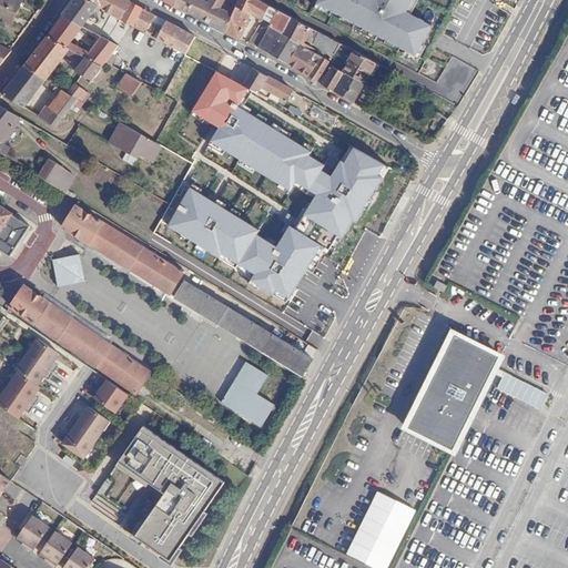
[(22,3),(14,0),(0,0),(0,21),(10,27),(22,3)]
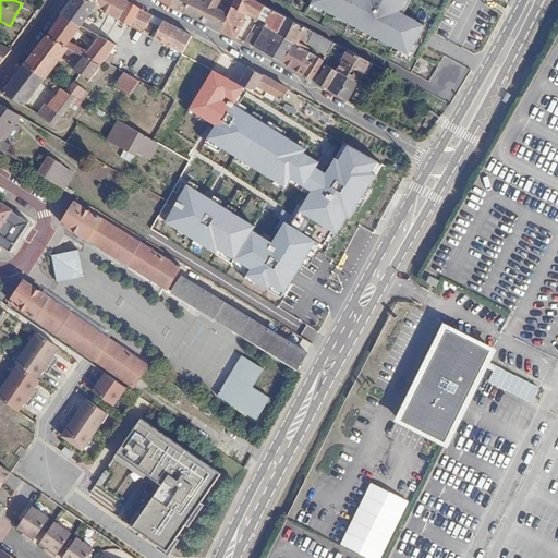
[(126,25),(137,9),(121,0),(73,0),(60,17),(81,29),(94,12),(101,17),(105,13),(126,25)]
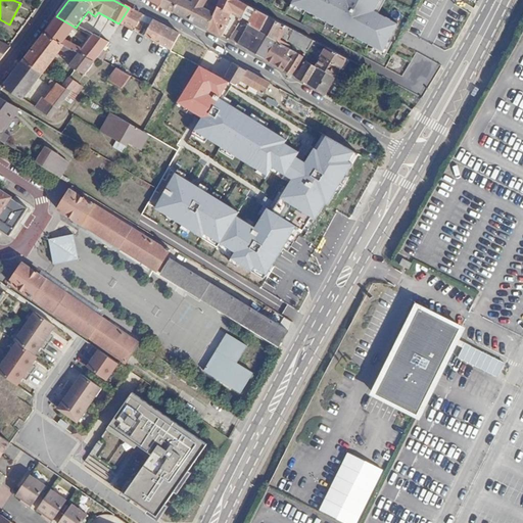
[(160,0),(157,6),(162,8),(168,0),(160,0)]
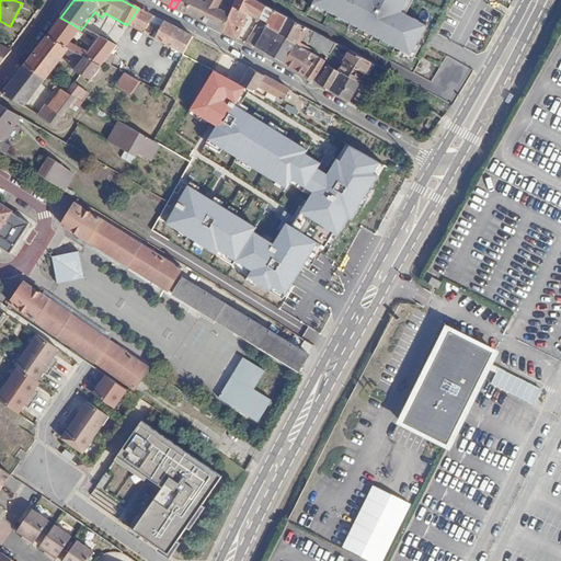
[(180,0),(174,9),(184,13),(192,0),(180,0)]
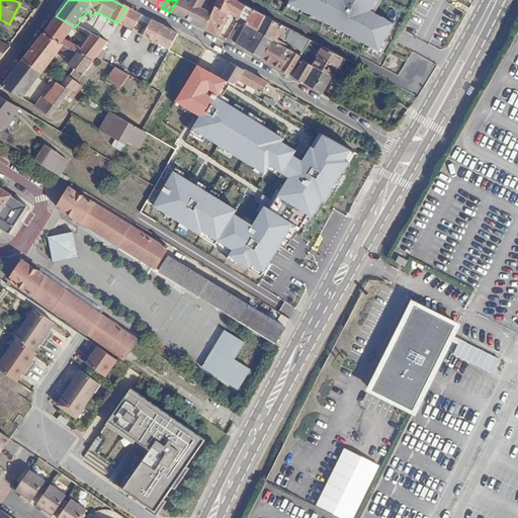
[(177,0),(170,12),(204,29),(210,15),(198,9),(203,0),(177,0)]
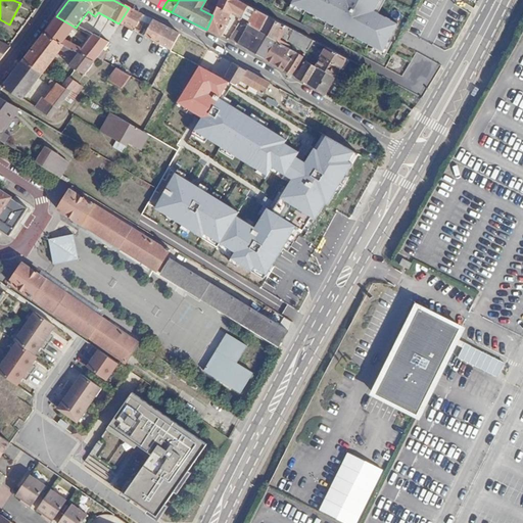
[(244,15),(249,6),(238,0),(219,0),(217,7),(231,14),(232,12),(233,13),(235,10),(244,15)]
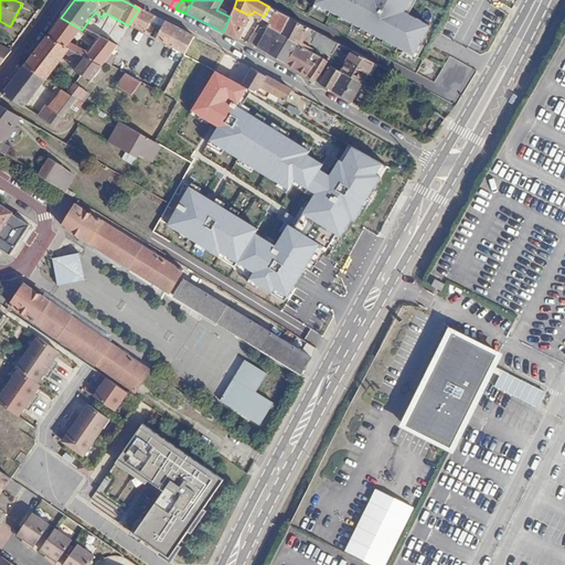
[(316,0),(315,2),(415,54),(430,24),(405,11),(411,0),(316,0)]
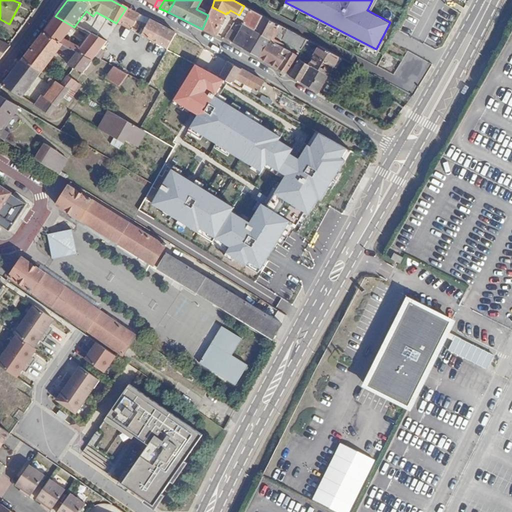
[(253,30),(262,16),(244,6),(239,15),(247,19),(244,25),(253,30)]
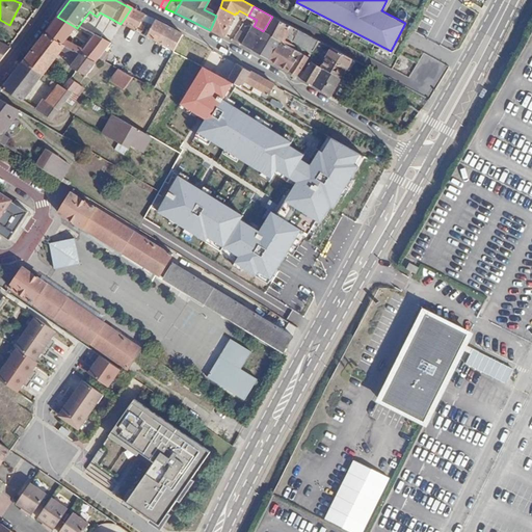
[(235,15),(220,7),(216,16),(210,30),(225,38),(229,29),(227,27),(235,15)]
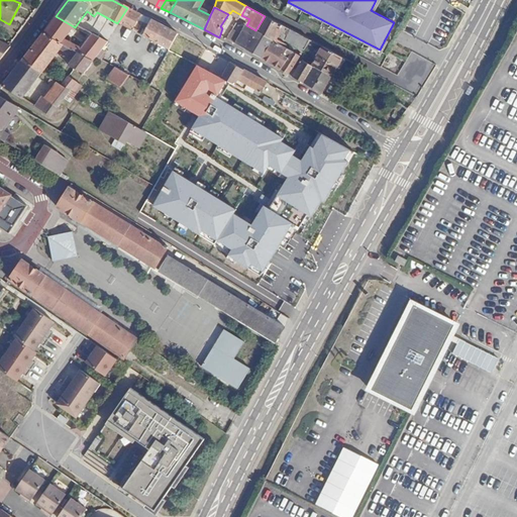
[(139,15),(127,8),(117,23),(129,30),(139,15)]
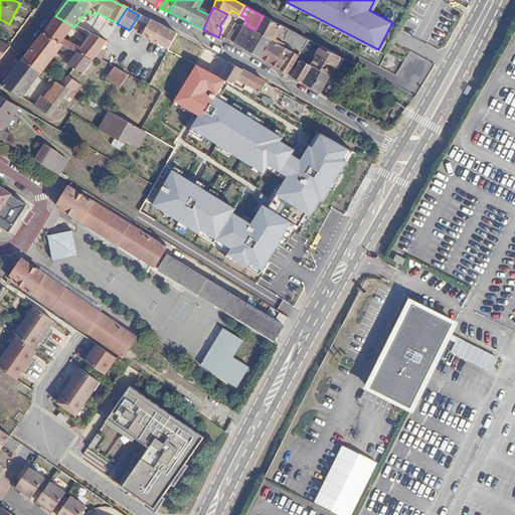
[(74,27),(55,16),(42,34),(89,64),(102,45),(92,38),(81,53),(64,42),(74,27)]
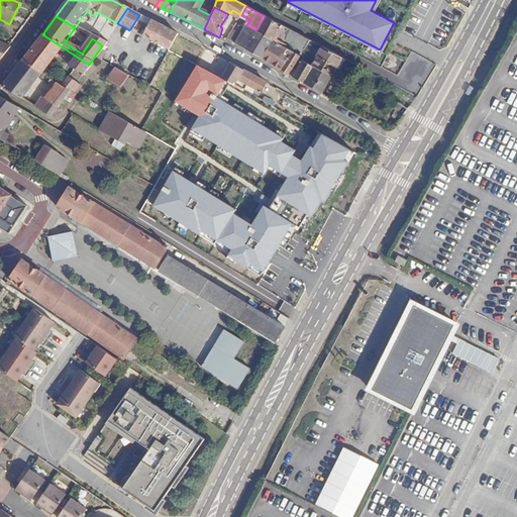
[(255,30),(271,41),(275,34),(280,24),(265,16),(255,30)]
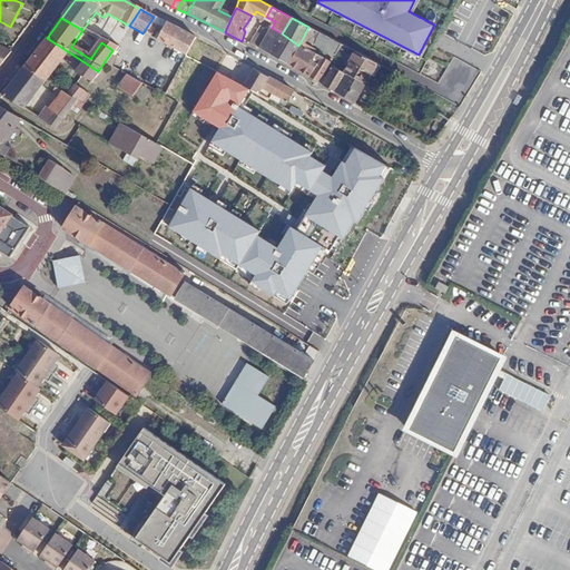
[(196,38),(166,22),(155,40),(185,57),(196,38)]
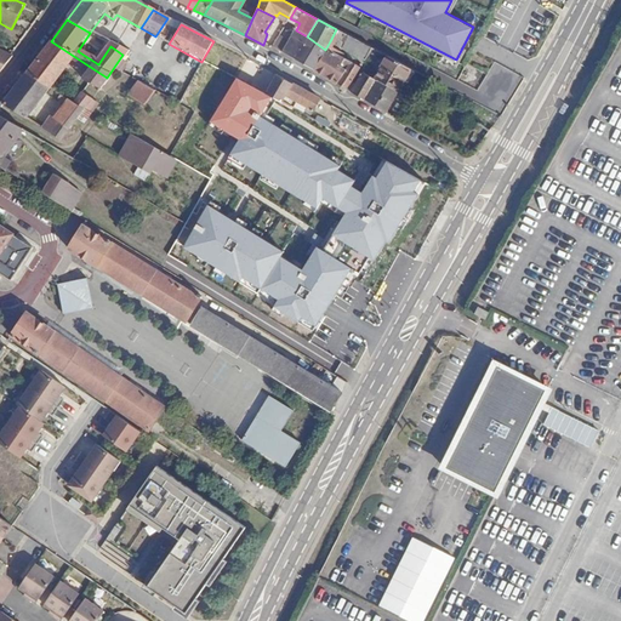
[(371,49),(336,29),(330,41),(365,61),(371,49)]
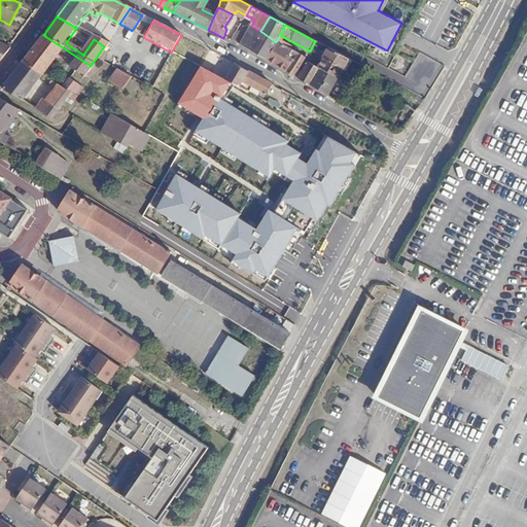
[(239,46),(265,61),(276,42),(260,31),(251,26),(239,46)]
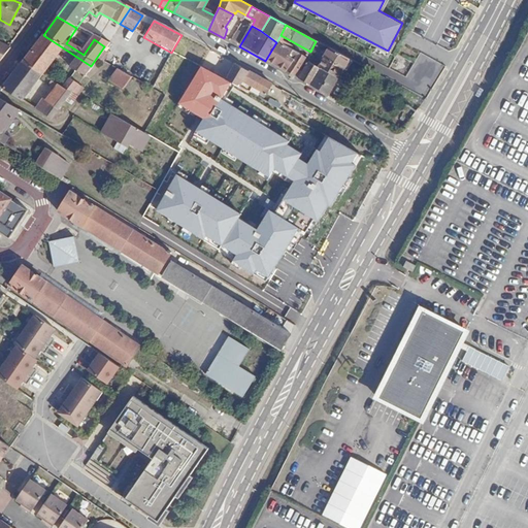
[(91,66),(43,35),(22,64),(41,75),(59,54),(73,64),(67,72),(81,78),(91,66)]
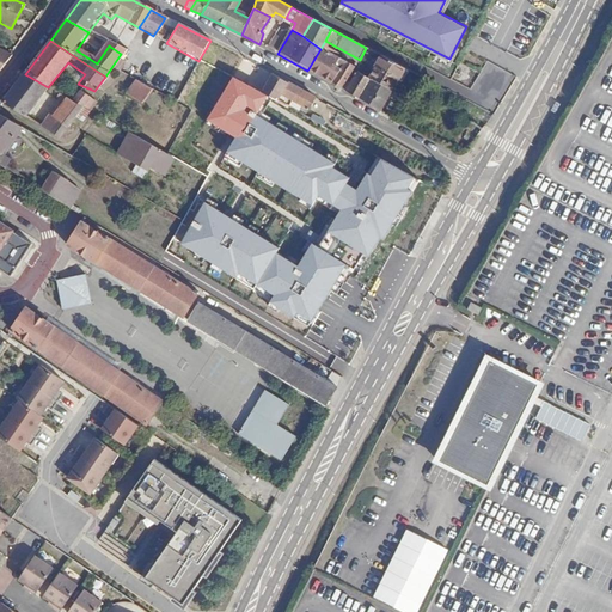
[(340,60),(320,49),(307,71),(325,83),(336,66),(340,60)]
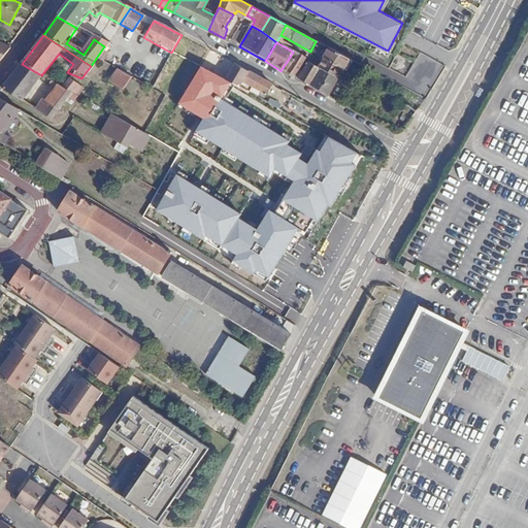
[(0,61),(10,50),(0,43),(0,61)]
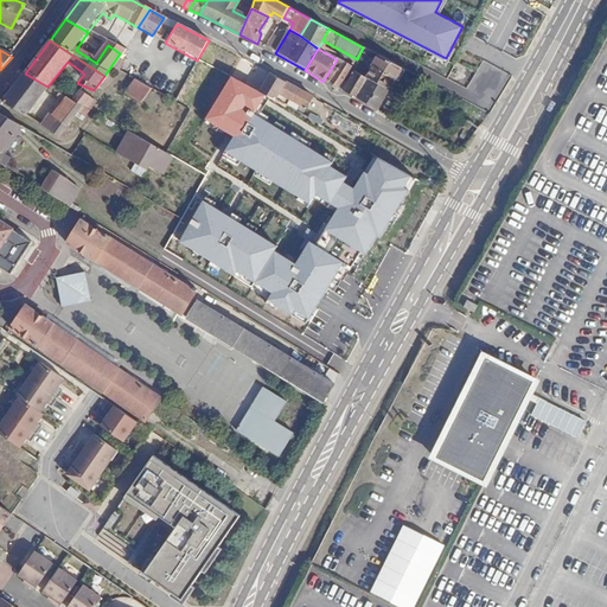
[(371,68),(394,80),(400,68),(378,56),(371,68)]
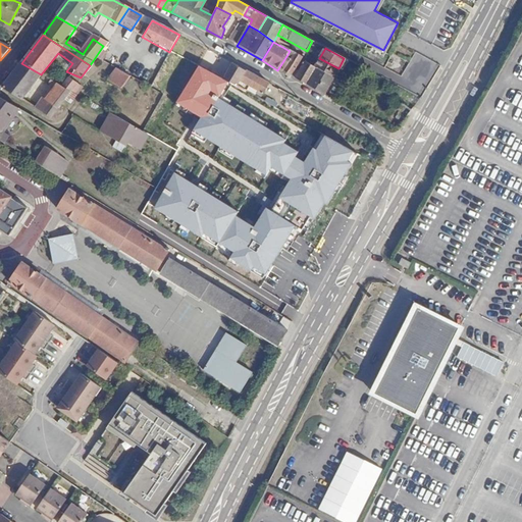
[(289,76),(302,57),(290,51),(286,56),(291,58),(281,71),(289,76)]
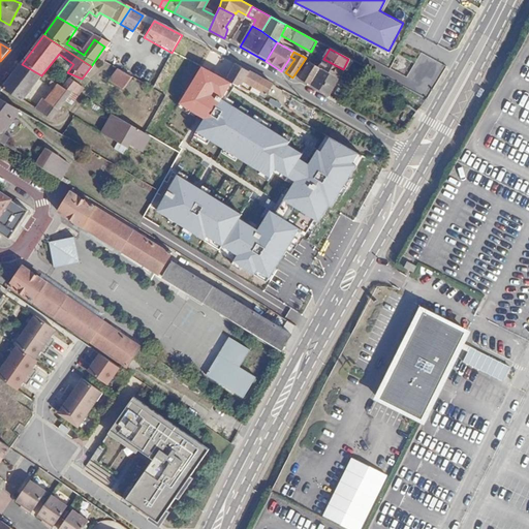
[(214,76),(224,83),(235,65),(224,59),(214,76)]
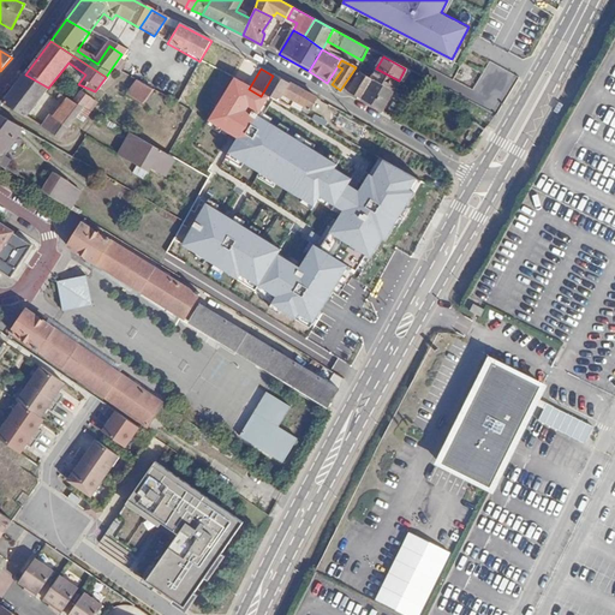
[(399,81),(376,69),(370,81),(392,93),(399,81)]
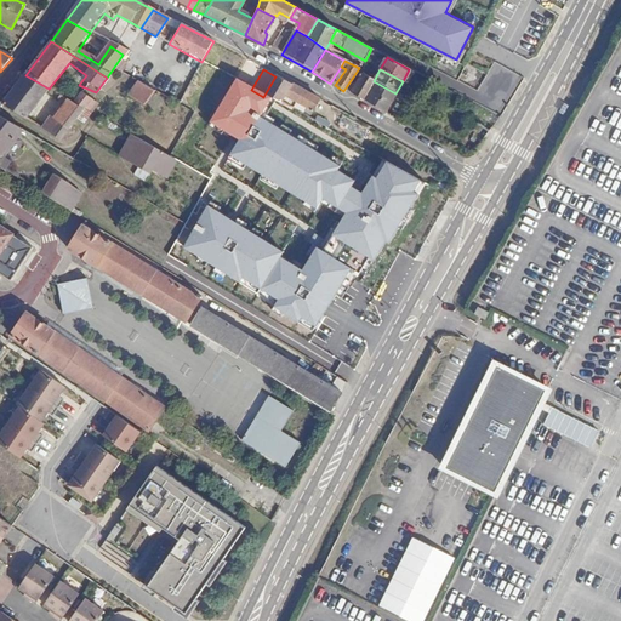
[(412,72),(409,69),(403,81),(406,84),(412,72)]
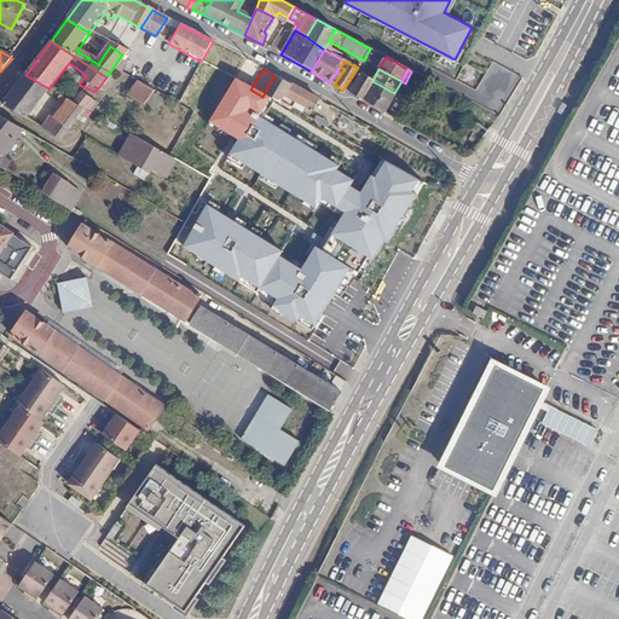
[(48,88),(25,75),(3,105),(25,119),(48,88)]
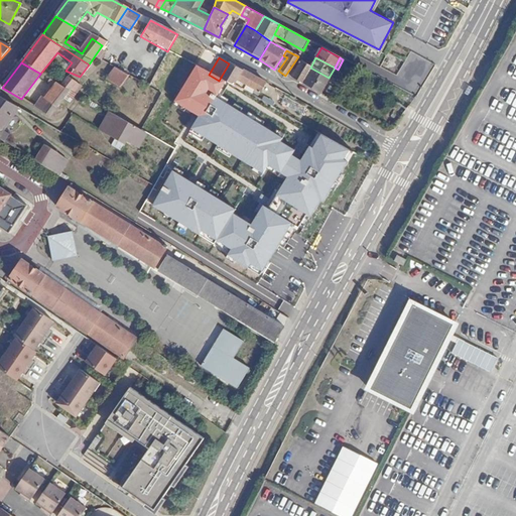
[(289,78),(301,85),(310,68),(300,62),(289,78)]
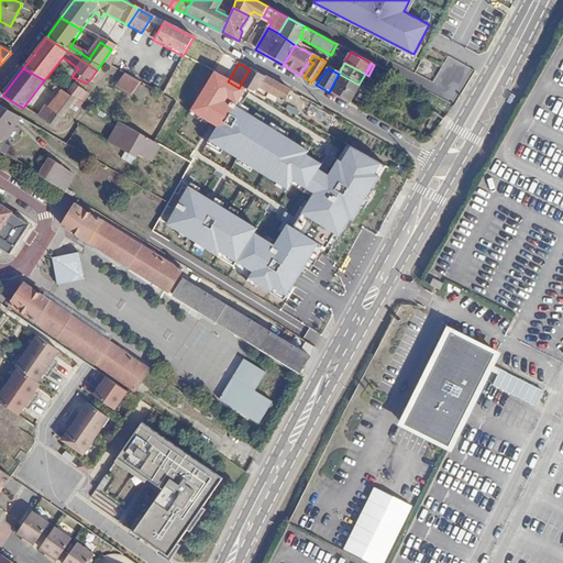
[(288,91),(250,69),(239,88),(247,92),(258,98),(263,91),(280,102),(288,91)]
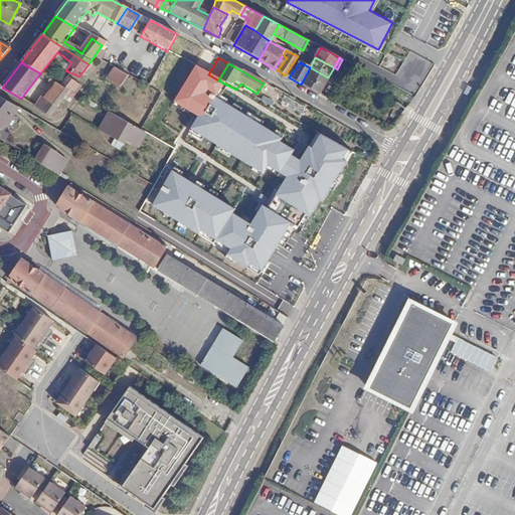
[(122,89),(129,74),(114,66),(107,80),(122,89)]
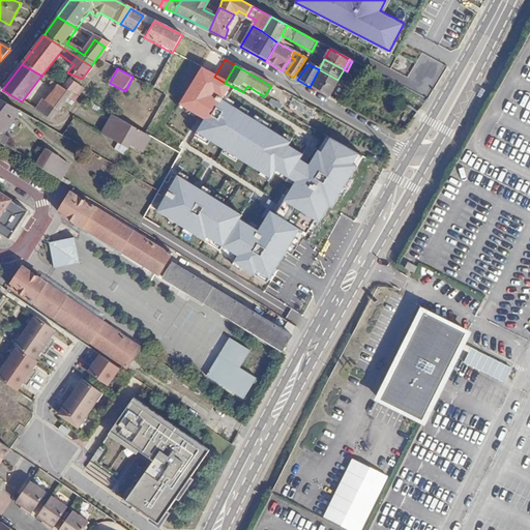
[(180,106),(207,120),(223,99),(233,87),(225,83),(214,77),(205,68),(180,106)]
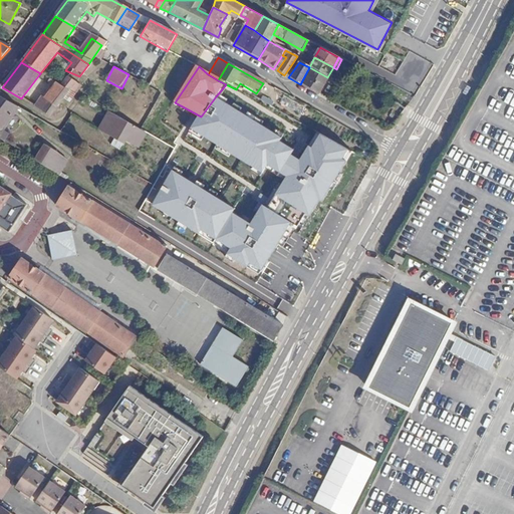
[(327,77),(309,67),(300,84),(316,94),(327,77)]
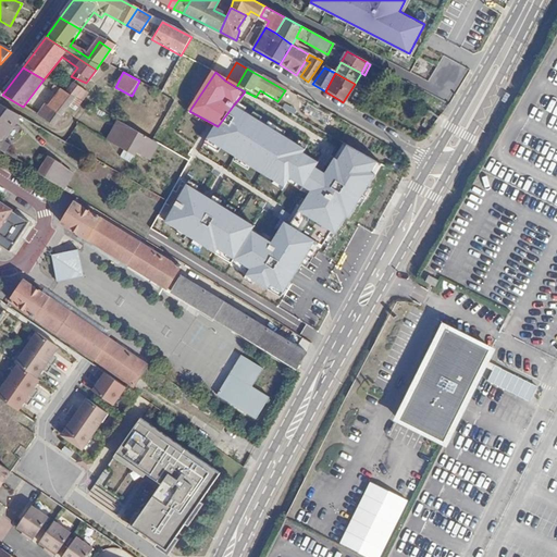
[(398,79),(388,74),(385,78),(396,85),(398,79)]
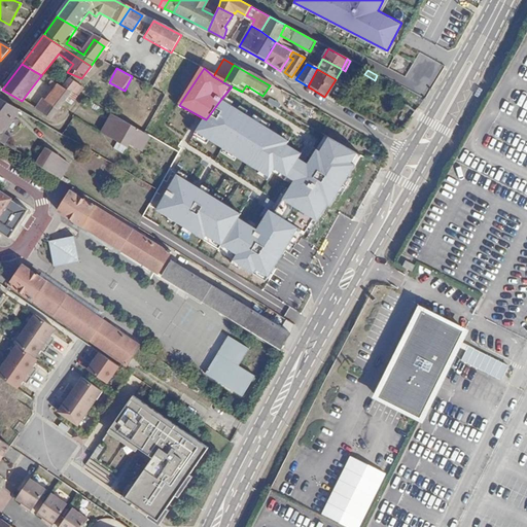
[(152,79),(147,88),(162,96),(166,86),(152,79)]
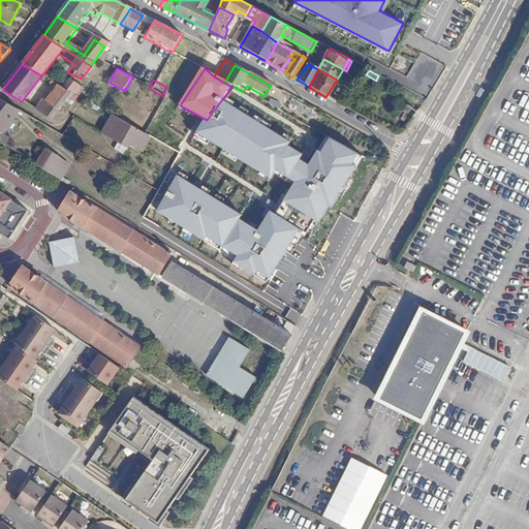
[(71,94),(54,84),(51,88),(57,92),(49,104),(52,107),(45,116),(53,121),(71,94)]
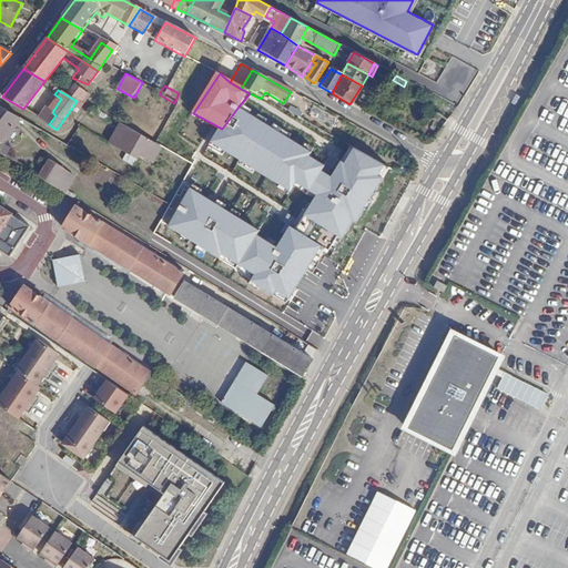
[(90,95),(83,91),(78,100),(83,103),(90,95)]
